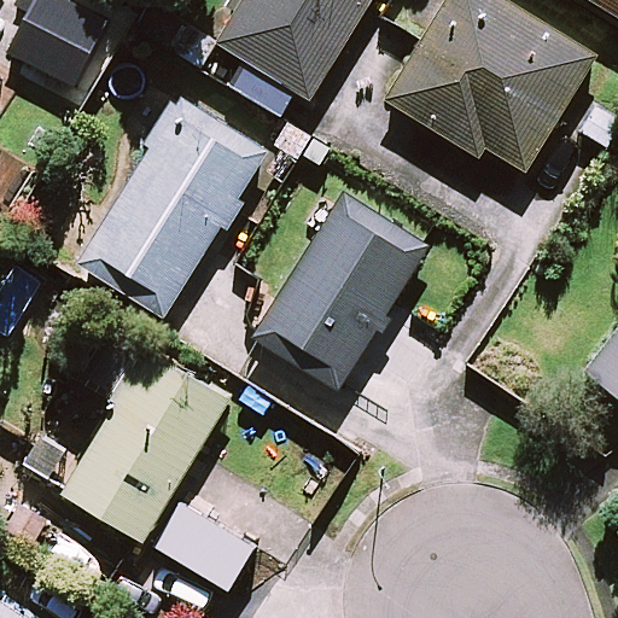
[(108,21),(64,0),(35,0),(9,56),(76,88),(108,21)]
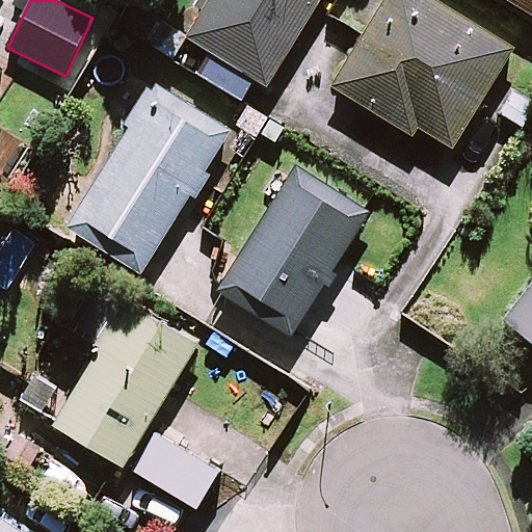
[(317,0),(210,0),(187,37),(263,86),(317,0)]
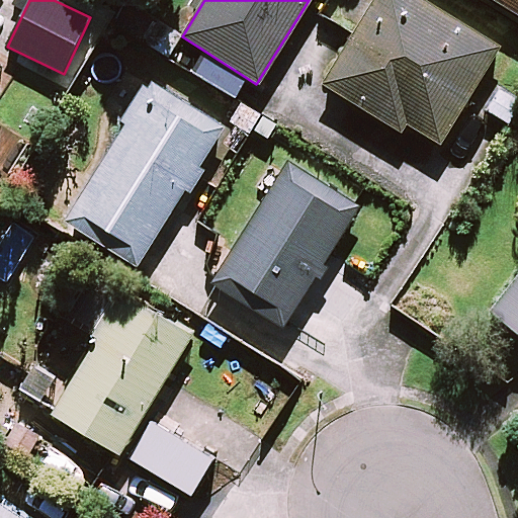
[(422,0),(374,0),(322,84),(403,135),(409,126),(436,144),(497,47),(422,0)]
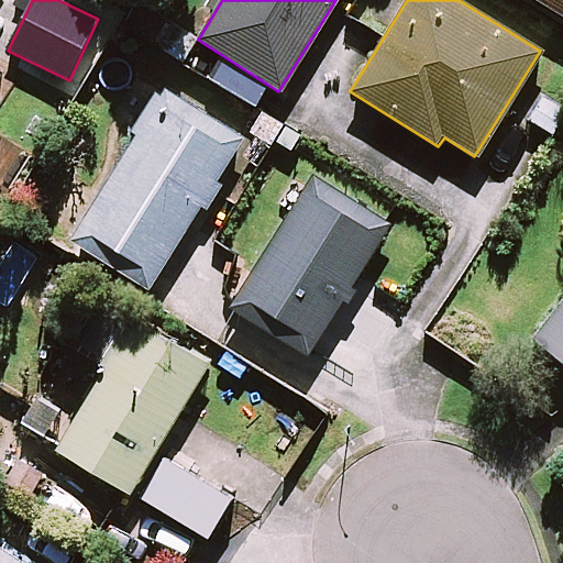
[(562,0),(531,0),(562,18),(562,0)]
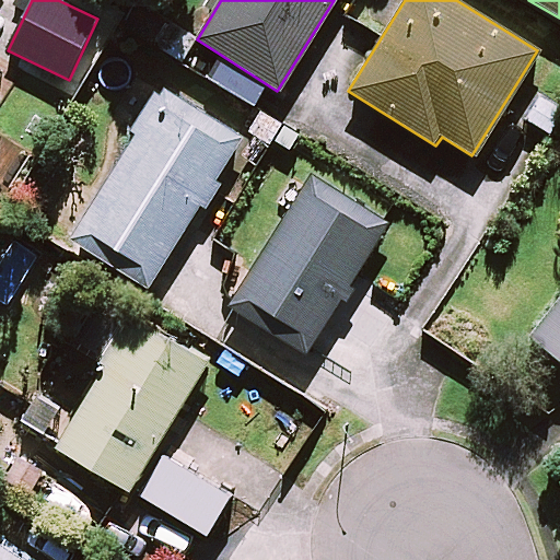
[(70,240),(147,289),(200,203),(208,208),(252,141),(160,82),(128,131),(137,137),(70,240)]
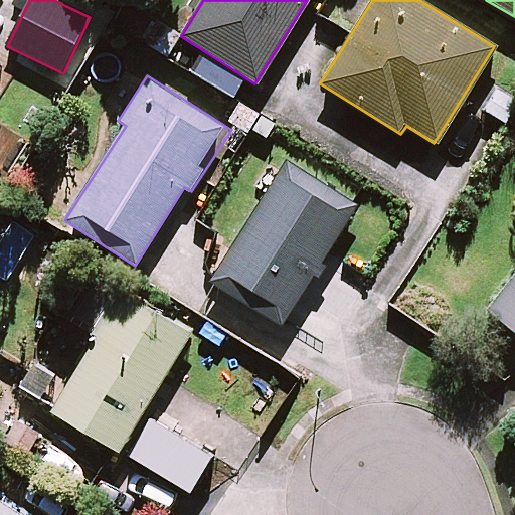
[(357,204),(284,158),(207,280),(281,326),(357,204)]
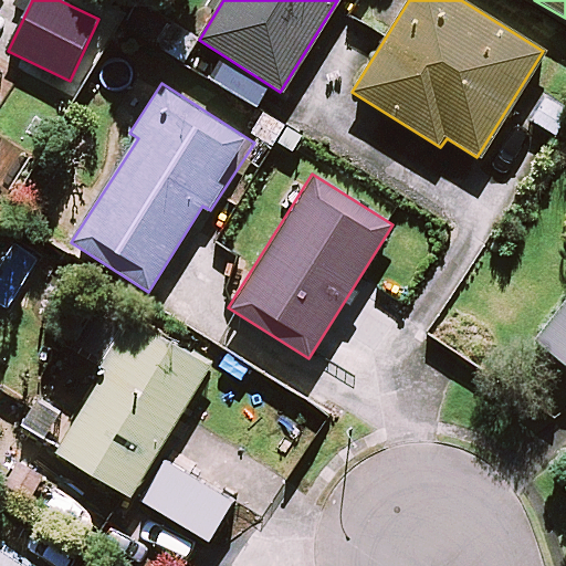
[(565,297),(533,341),(565,365),(565,297)]
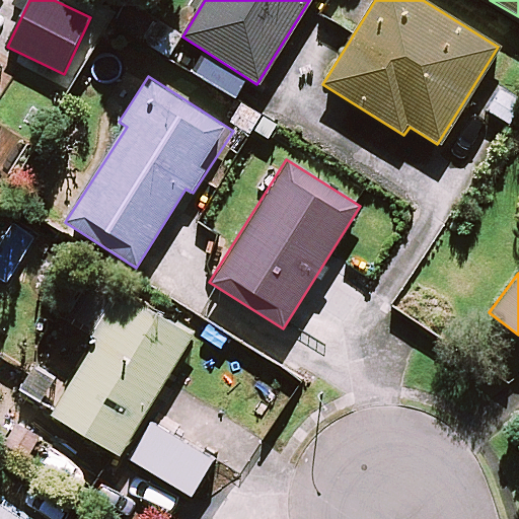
[(55,331),(23,387),(56,405),(50,416),(124,455),(190,335),(119,295),(89,351),(55,331)]
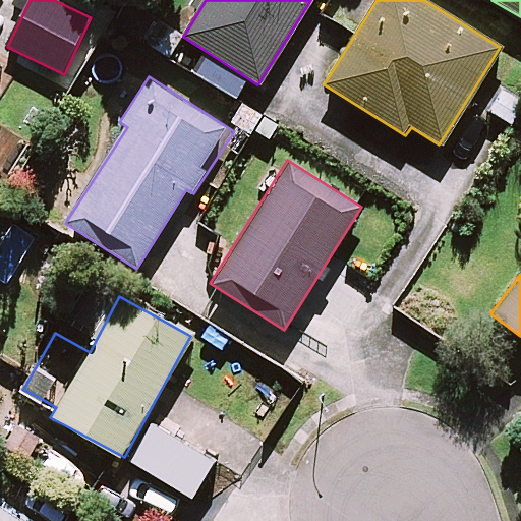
[(18,520),(0,508),(0,520),(18,520)]
